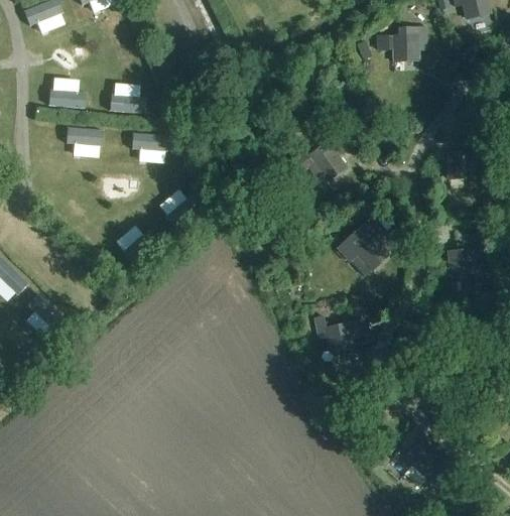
[(57,0),(49,0),(23,9),(29,25),(36,22),(40,33),(67,24),(57,0)]
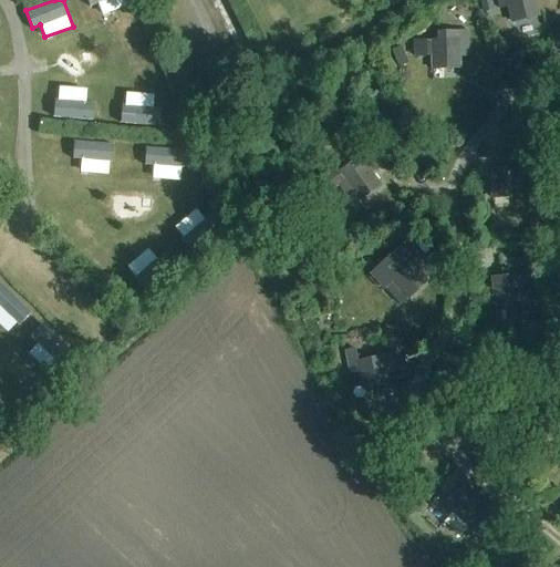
[(101,13),(130,6),(128,0),(86,0),(89,6),(97,3),(101,13)]
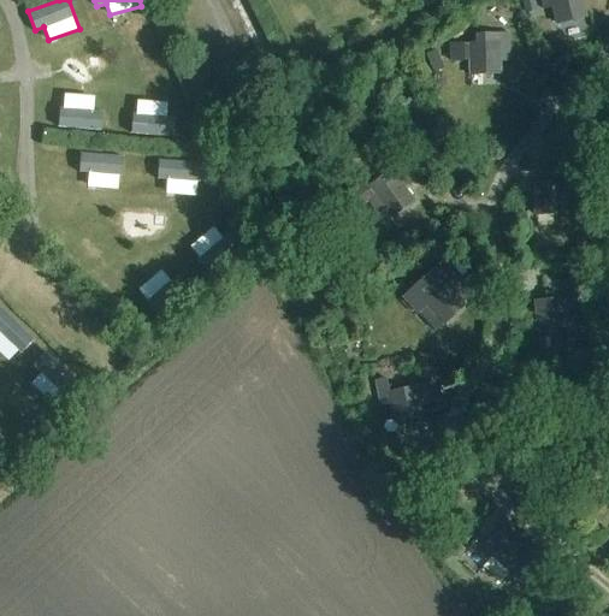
[(513,0),(516,16),(528,12),(525,0),(513,0)]
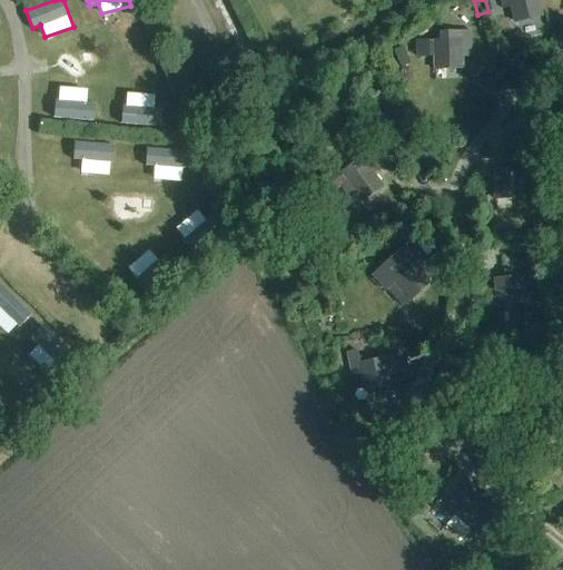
[(492,0),(495,9),(503,7),(507,23),(534,18),(529,0),(492,0)]
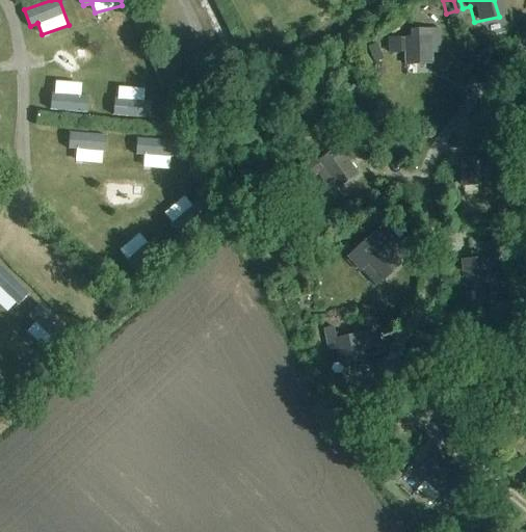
[(432,55),(431,31),(423,31),(424,38),(388,40),(388,54),(398,53),(399,67),(424,65),(424,55),(432,55)]
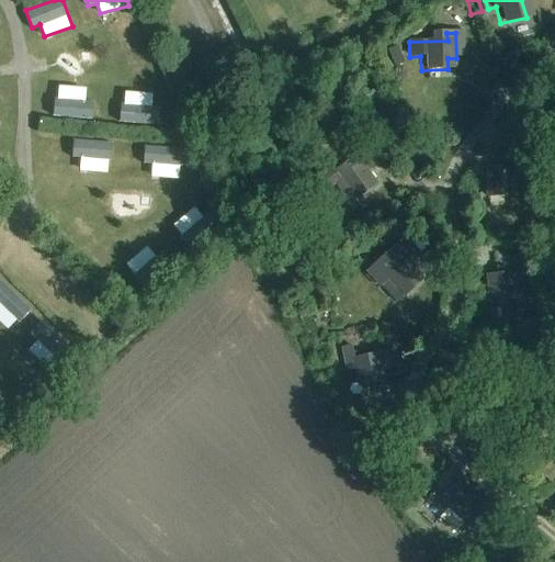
[(55,116),(92,116),(92,103),(85,103),(85,85),(55,85),(55,116)]
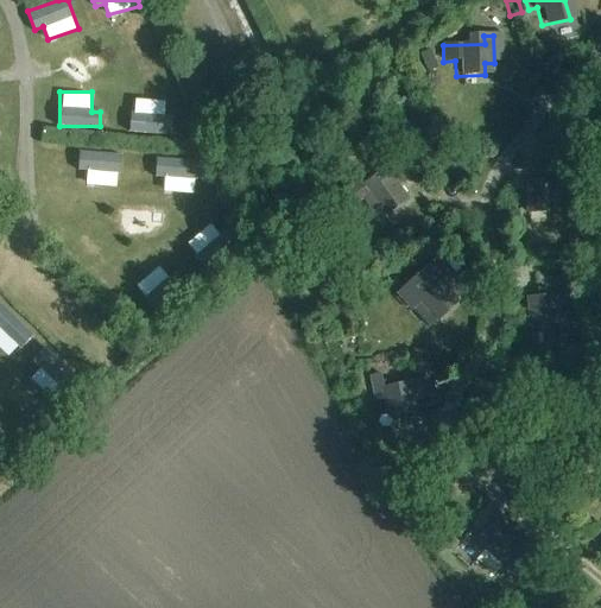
[(131,132),(172,132),(172,118),(163,118),(163,99),(132,97),(131,132)]
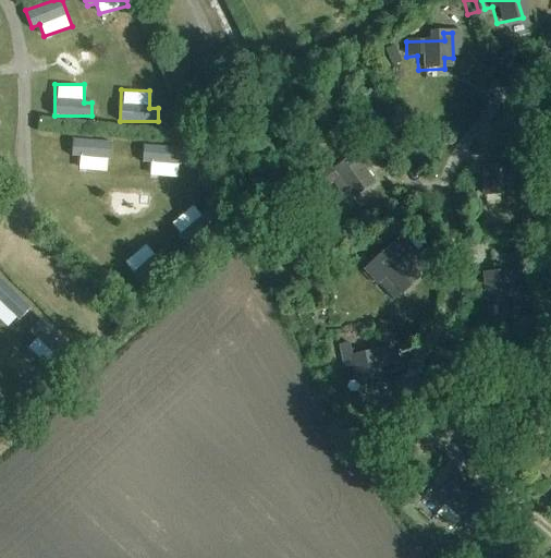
[(69,137),(69,156),(80,156),(80,169),(110,170),(111,138),(69,137)]
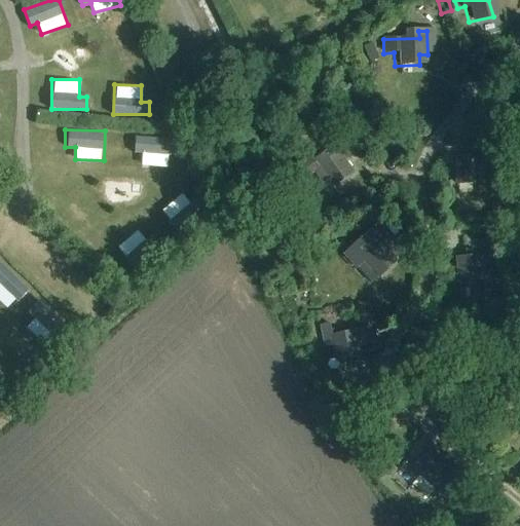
[(135,135),(135,153),(142,153),(141,165),(170,166),(171,137),(135,135)]
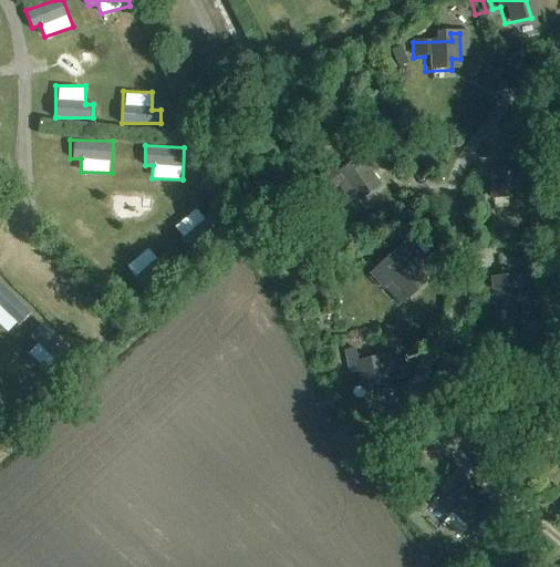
[(351,203),(372,187),(363,174),(370,169),(360,154),(331,174),(335,182),(329,186),(342,205),(349,200),(351,203)]
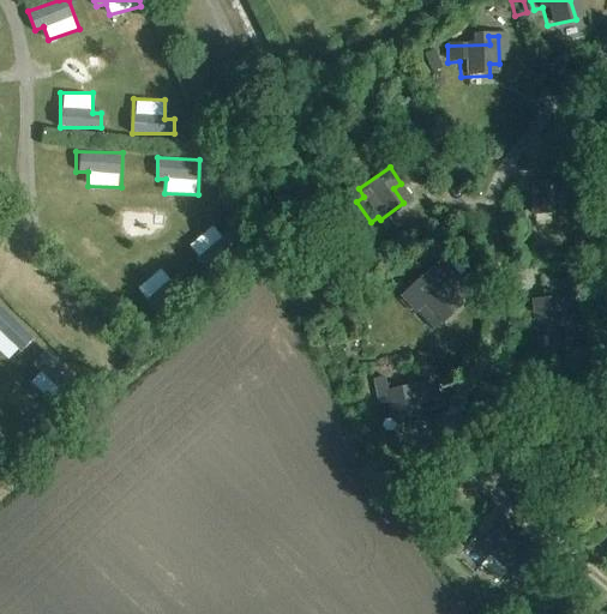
[(524,216),(553,215),(553,196),(563,194),(562,176),(553,176),(553,185),(523,186),(524,216)]
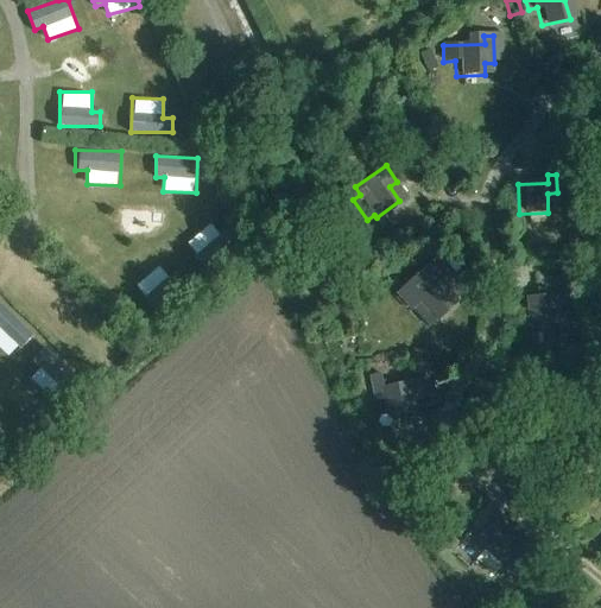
[(206,263),(228,244),(209,222),(187,241),(206,263)]
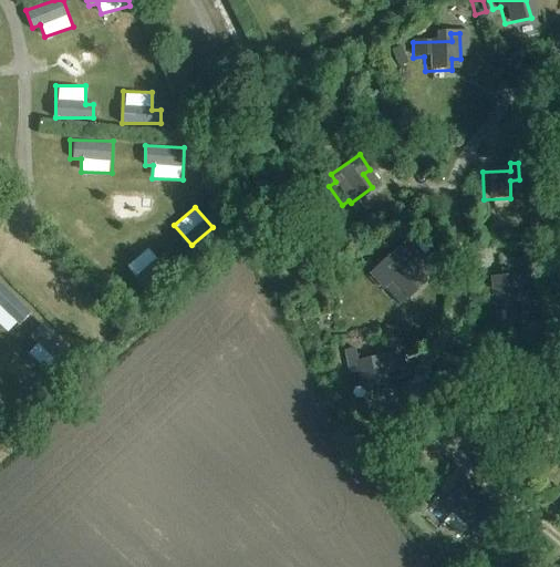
[(372,241),(382,253),(395,241),(385,229),(372,241)]
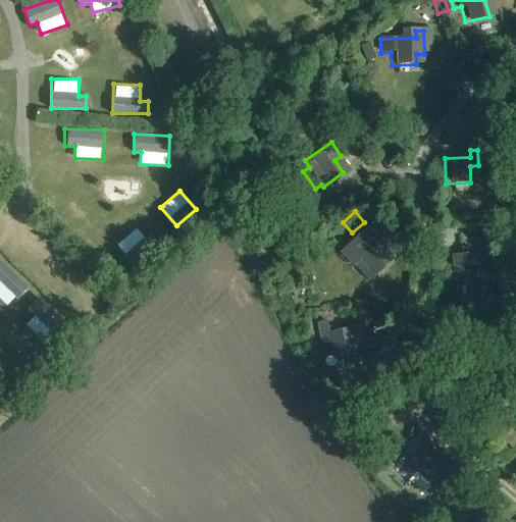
[(334,255),(348,269),(355,262),(368,277),(387,260),(377,250),(385,244),(367,224),(334,255)]
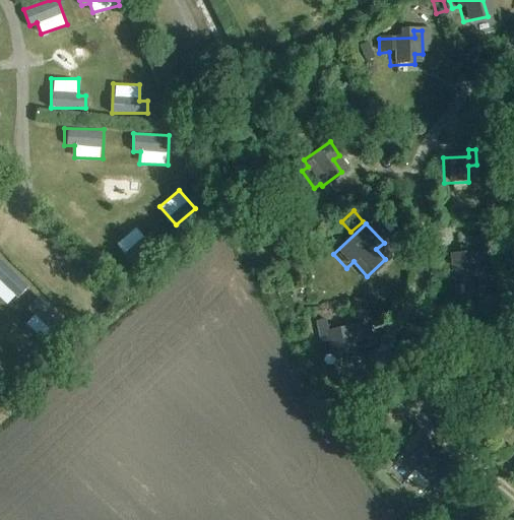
[(126,254),(146,237),(136,225),(116,243),(126,254)]
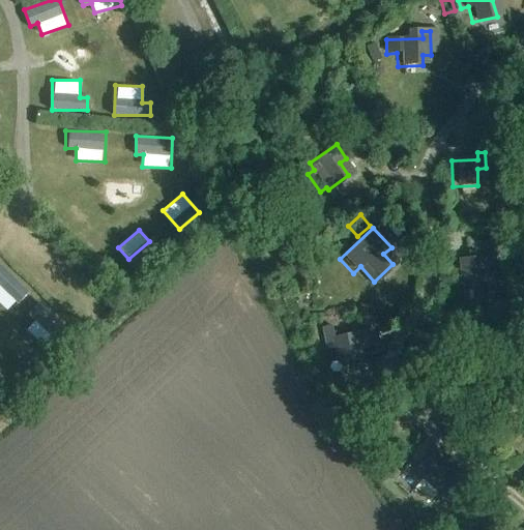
[(151,243),(129,258),(138,270),(159,255),(151,243)]
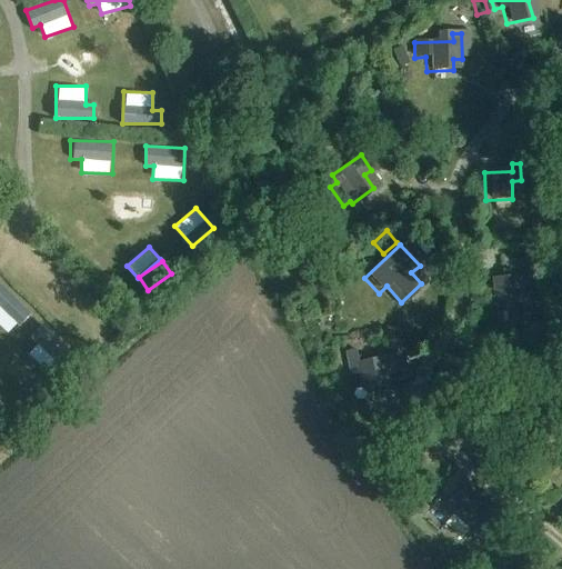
[(514,293),(513,278),(487,280),(489,308),(515,306),(517,321),(529,320),(528,293),(514,293)]
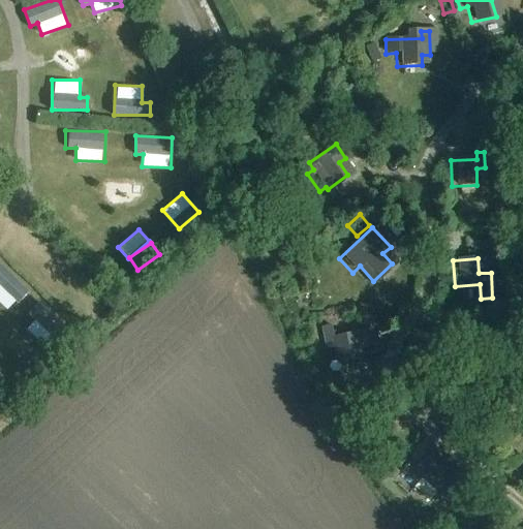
[(1,262),(0,263),(0,302),(9,310),(29,288),(1,262)]
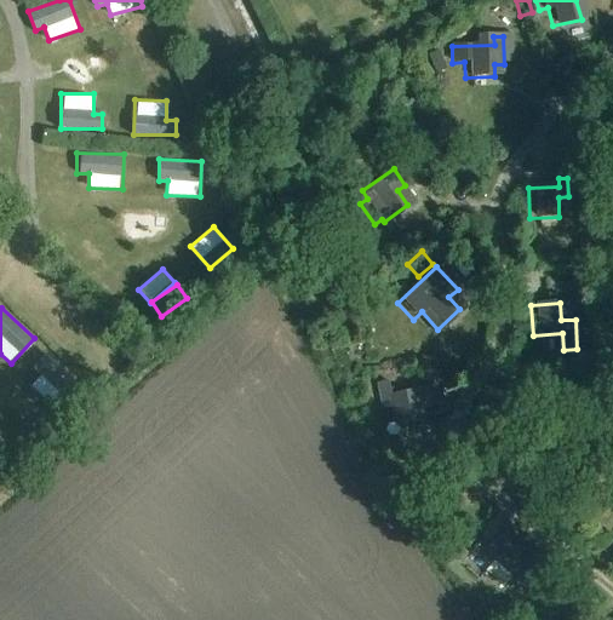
[(32,365),(40,374),(30,383),(53,406),(78,383),(46,351),(32,365)]
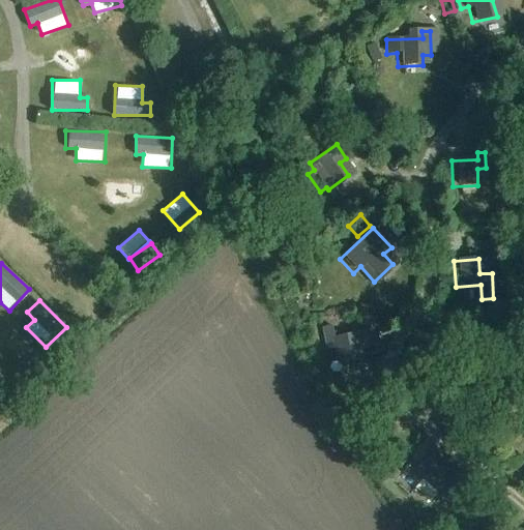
[(325,327),(316,328),(320,352),(329,350),(332,365),(357,360),(355,350),(364,349),(360,332),(327,340),(325,327)]
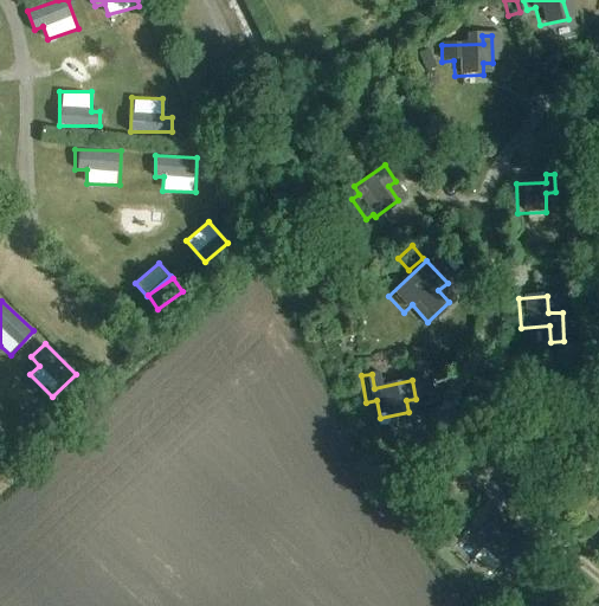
[(526,553),(501,532),(503,528),(488,515),(467,541),(458,535),(453,541),(470,554),(475,548),(507,575),(526,553)]
